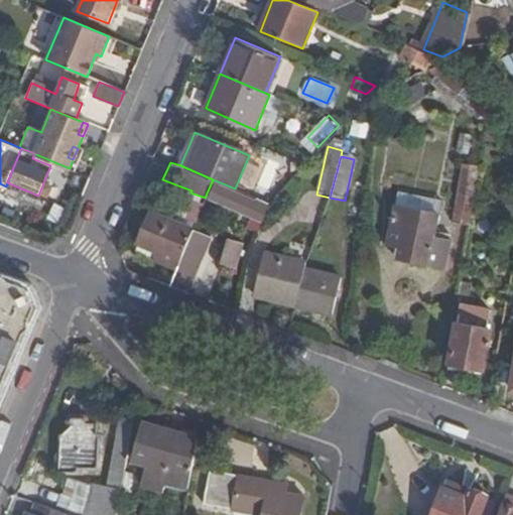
[(452,225),(467,228),(477,168),(463,165),(452,225)]
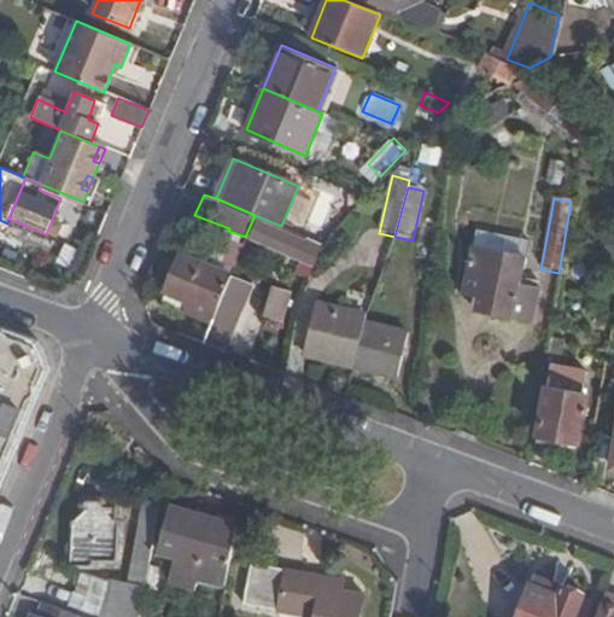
[(250,238),(319,266),(328,245),(311,237),(309,242),(258,220),(250,238)]
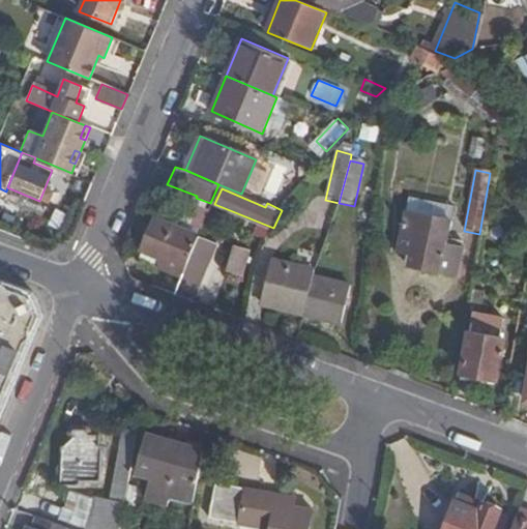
[(407,200),(404,215),(438,223),(441,208),(407,200)]
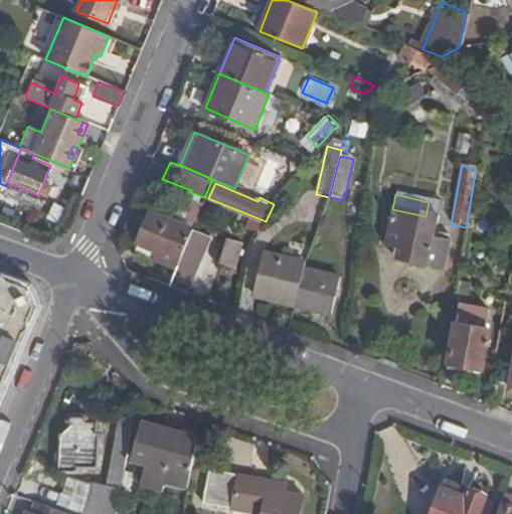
[(425,216),(392,209),(384,246),(411,253),(409,262),(443,270),(450,237),(435,234),(434,238),(421,236),(425,216)]
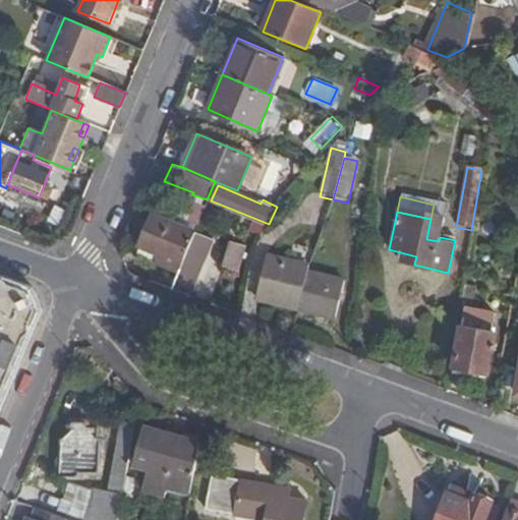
[(157,261),(178,269),(186,248),(193,233),(150,216),(138,243),(160,253),(157,261)]
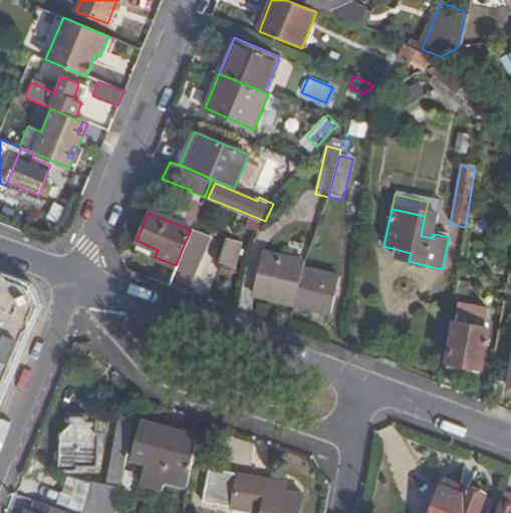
[(184,245),(202,253),(208,238),(191,230),(184,245)]
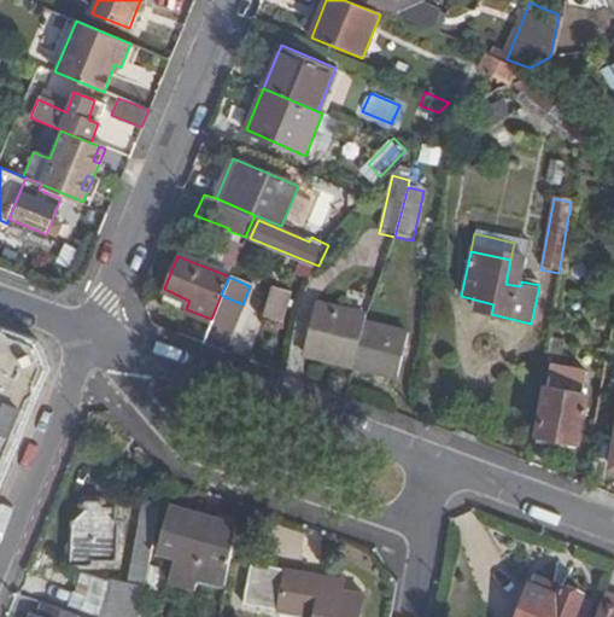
[(292,285),(274,279),(261,315),(272,318),(269,329),(279,331),(292,285)]
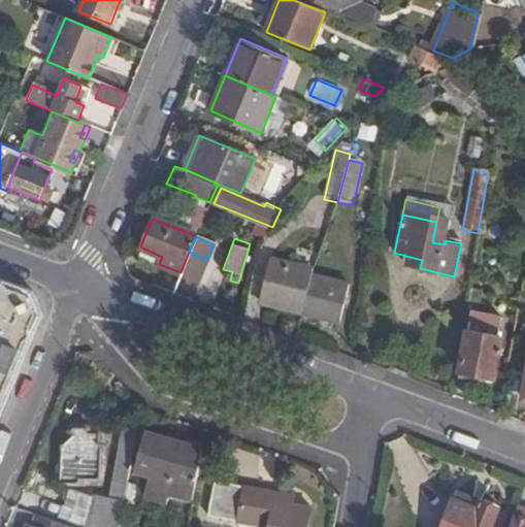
[(181,272),(173,291),(192,298),(207,260),(189,252),(181,272)]
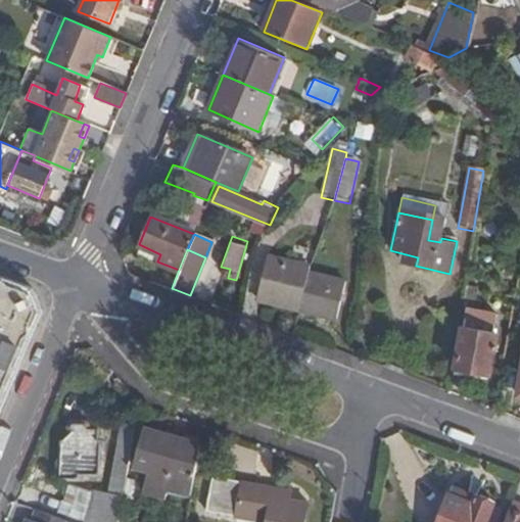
[(260,300),(299,309),(309,269),(309,267),(268,257),(260,300)]
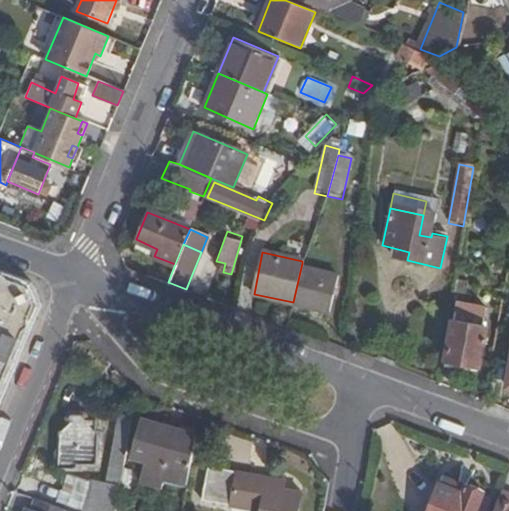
[(302,263),(293,302),(332,310),(340,271),(302,263)]
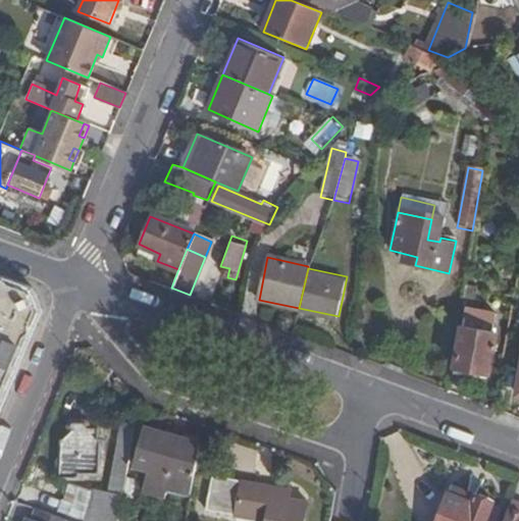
[(0,388),(11,362),(34,309),(27,293),(0,282),(0,388)]
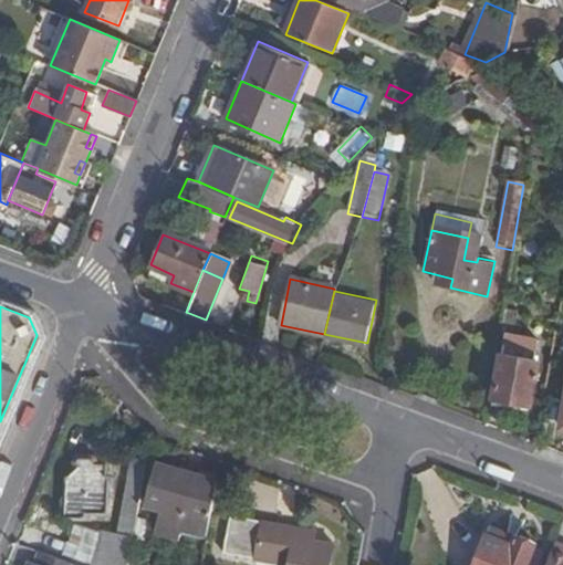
[(503,336),(500,355),(493,399),(530,406),(541,342),(503,336)]
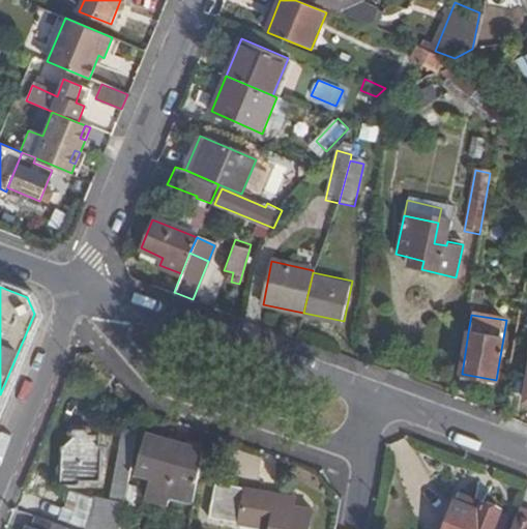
[(117,528),(137,427),(122,423),(110,497),(92,495),(86,528),(117,528)]
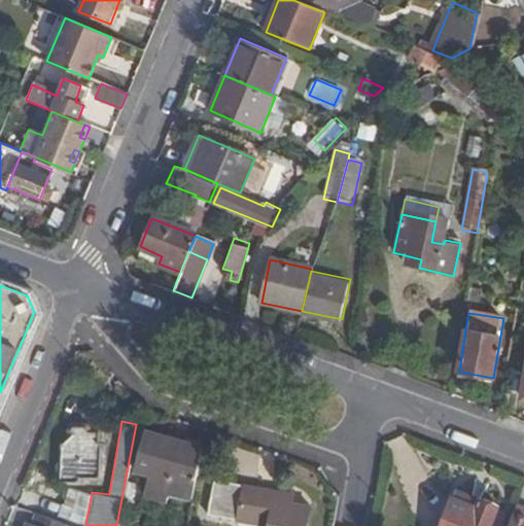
[(189,496),(200,448),(143,427),(131,466),(148,471),(170,480),(168,490),(169,490),(189,496)]
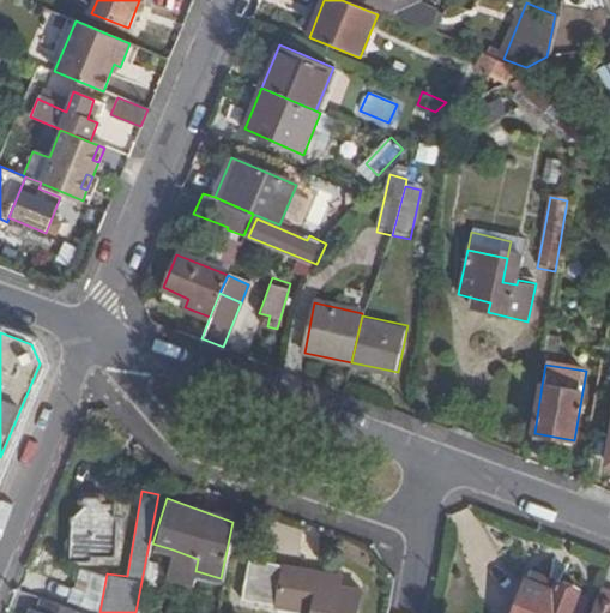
[(89,558),(113,558),(115,516),(110,516),(110,503),(96,502),(96,506),(79,506),(66,517),(66,562),(89,562),(89,558)]
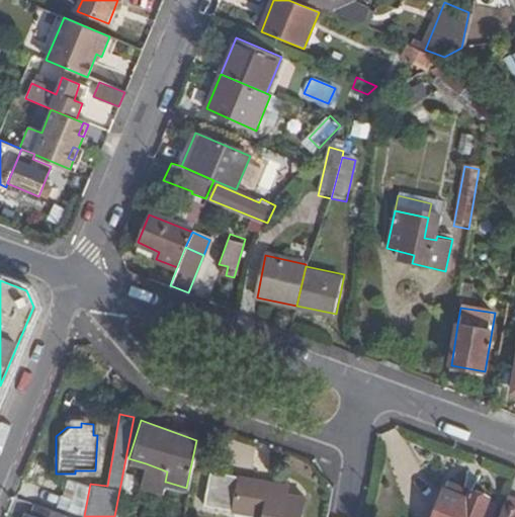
[(167,471),(146,463),(141,480),(164,488),(166,482),(165,482),(167,471)]
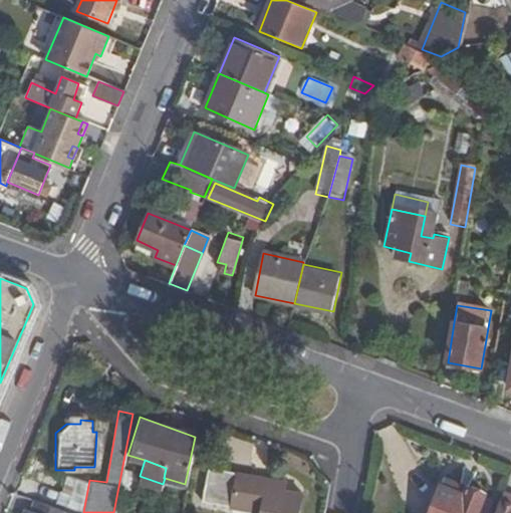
[(259,512),(296,512),(300,492),(282,489),(283,480),(207,467),(200,501),(260,511),(259,512)]
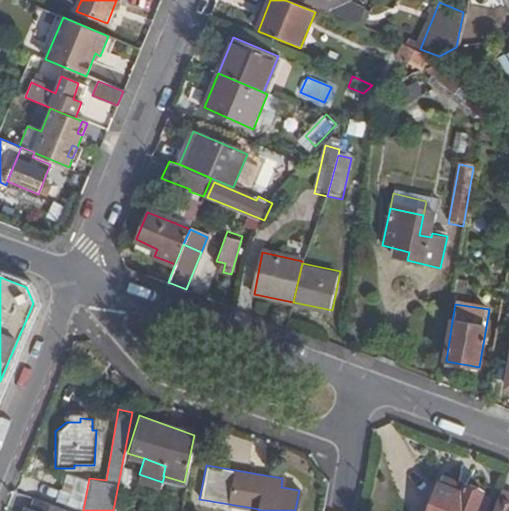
[(474,510),(482,492),(440,476),(427,510),(474,510)]
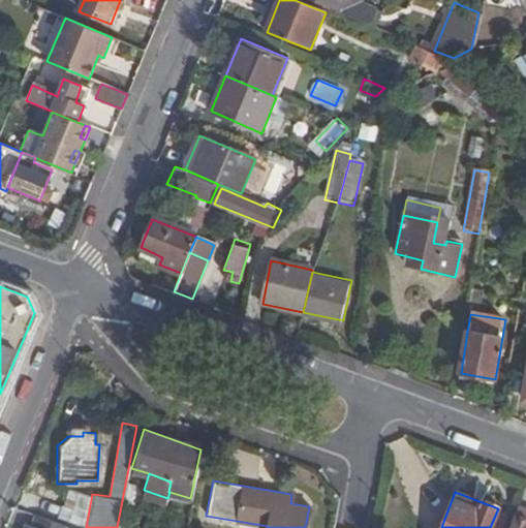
[(525,527),(525,508),(518,505),(508,527),(525,527)]
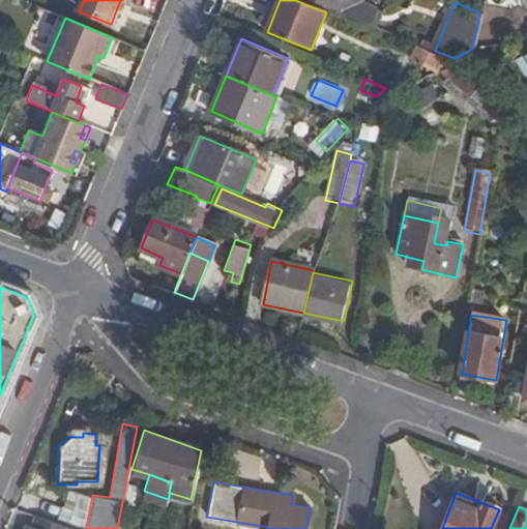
[(75,528),(34,515),(30,527),(24,525),(22,528),(75,528)]
